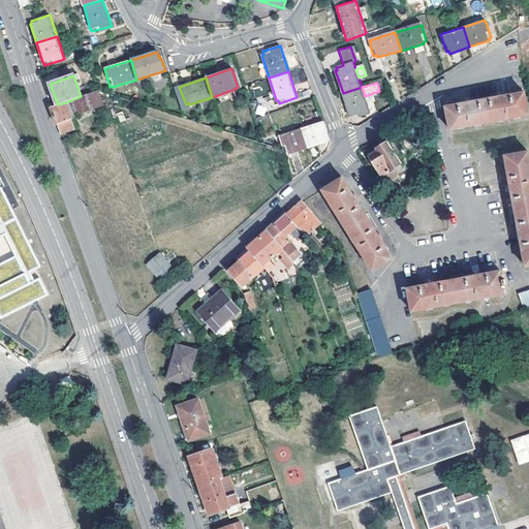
[(371,114),(362,87),(343,93),(350,117),(352,117),(353,119),(371,114)]
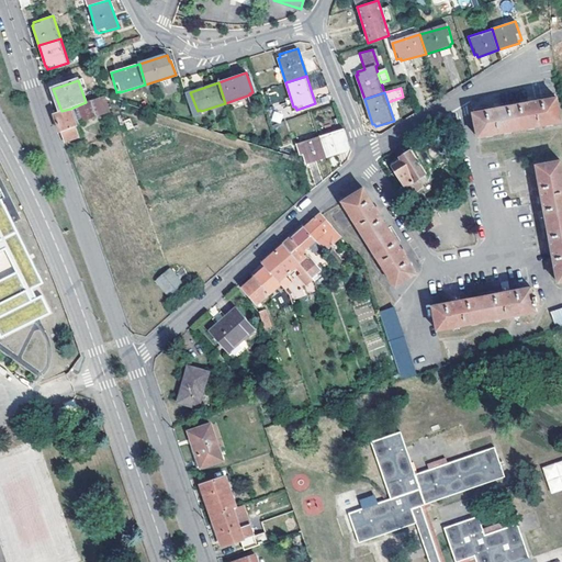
[(86,102),(78,105),(83,121),(110,111),(105,97),(104,97),(103,97),(86,102)]
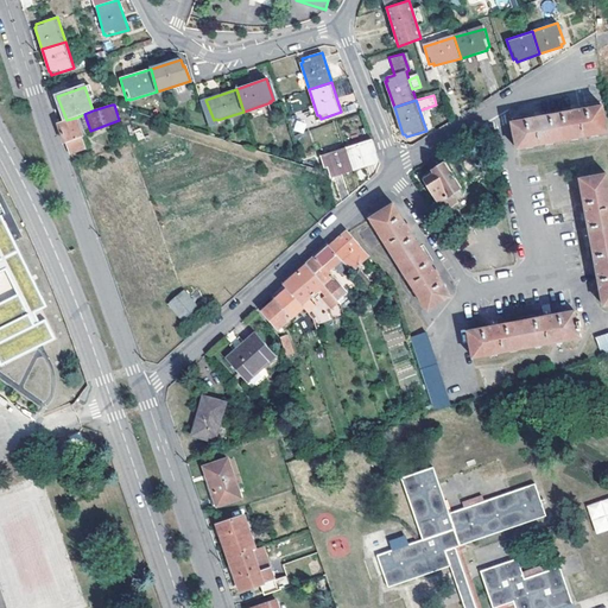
[(539,118),(512,122),(518,149),(607,132),(602,106),(576,111),(539,118)]
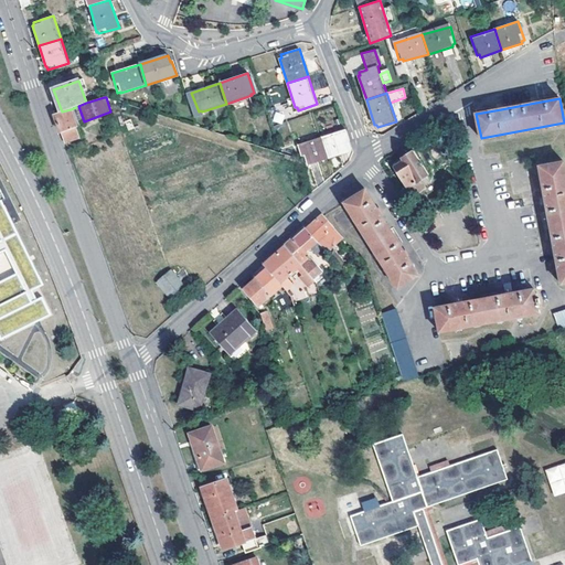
[(62,112),(55,115),(65,144),(80,138),(71,109),(62,112)]
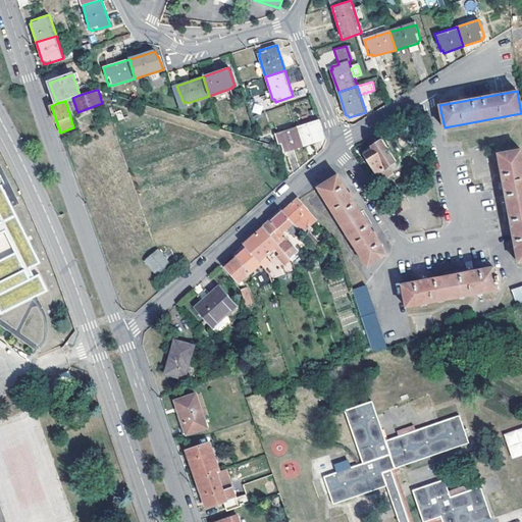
[(252,112),(260,114),(262,106),(254,104),(252,112)]
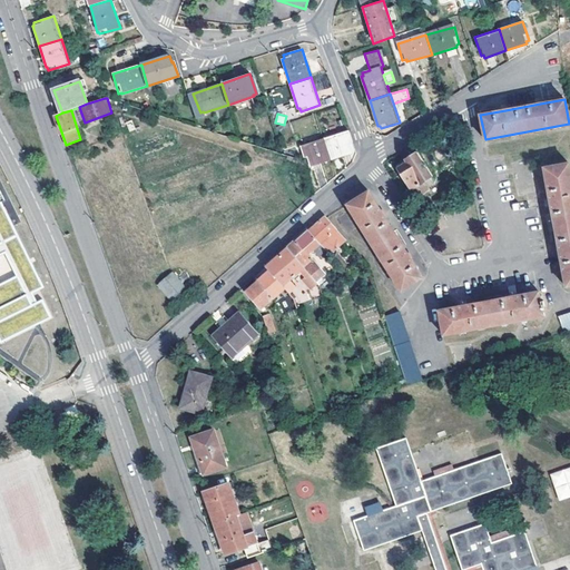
[(353,151),(352,150),(355,149),(349,130),(324,138),(331,158),(353,151)]
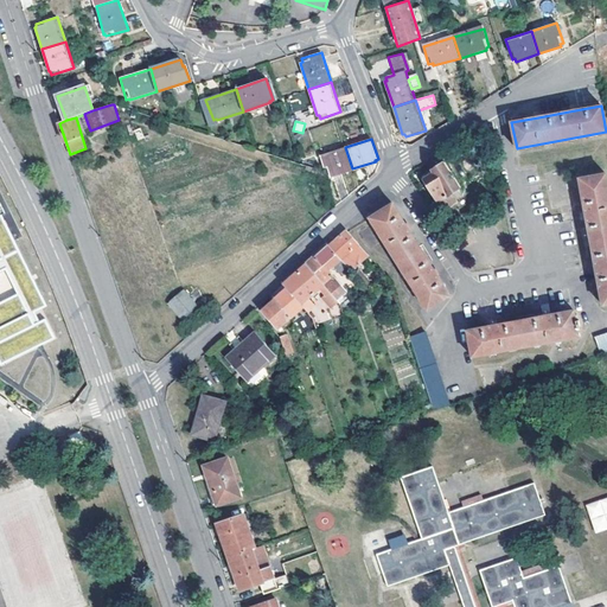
[(352,168),(345,147),(321,155),(327,176),(330,174),(331,176),(352,168)]
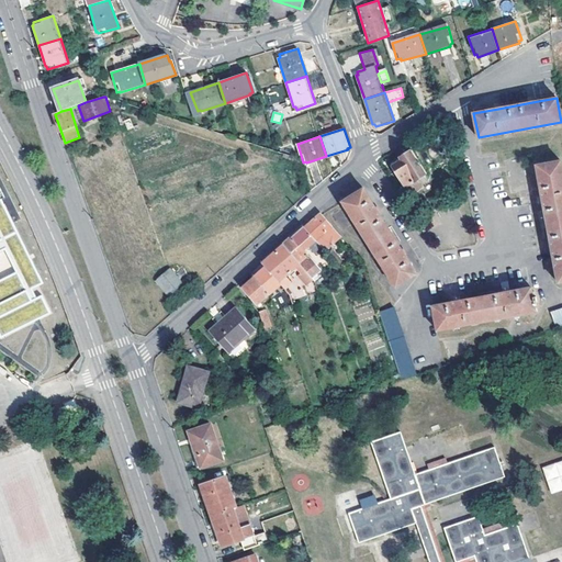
[(412,152),(393,166),(404,186),(413,195),(422,189),(415,180),(426,173),(412,152)]
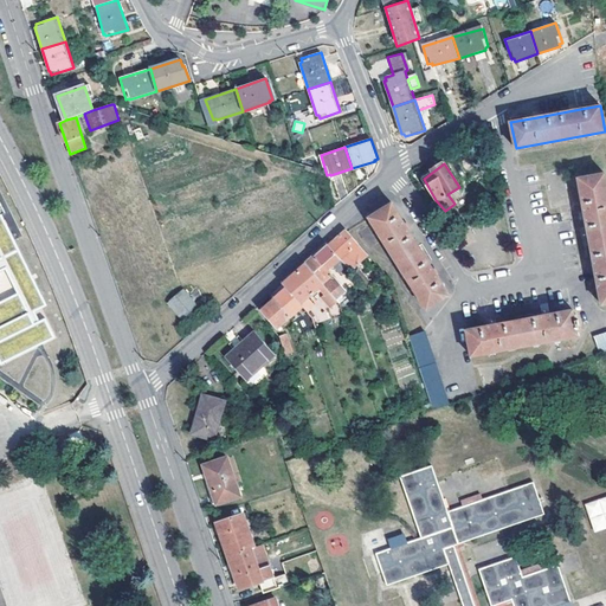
[(605,182),(604,173),(579,179),(586,214),(595,268),(603,304),(605,303),(605,182)]
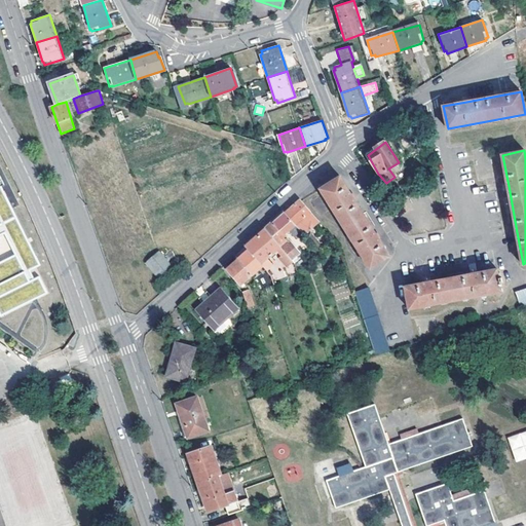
[(340,177),(322,189),(371,268),(390,256),(377,235),(351,195),(340,177)]
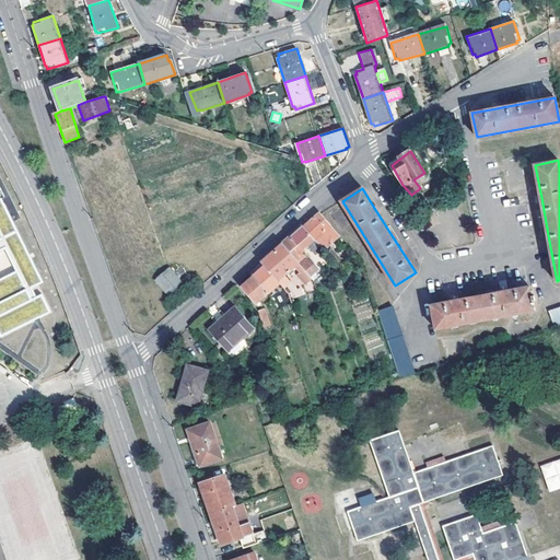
[(0,338),(1,340),(33,324),(31,321),(37,317),(38,321),(50,315),(42,296),(36,300),(32,291),(43,286),(1,201),(4,199),(0,189),(0,338)]
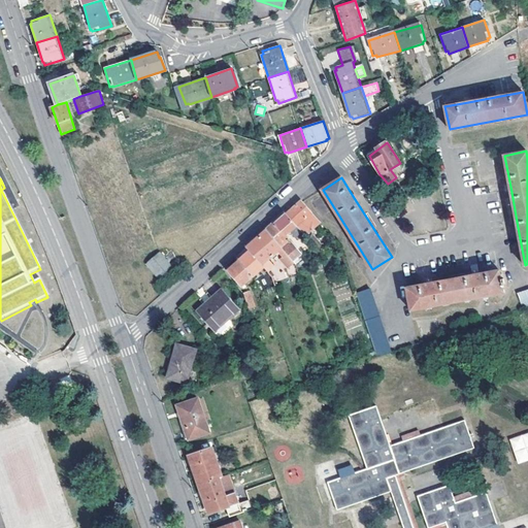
[(321,222),(312,212),(302,201),(289,212),(287,215),(297,226),(302,232),(305,235),(321,222)]
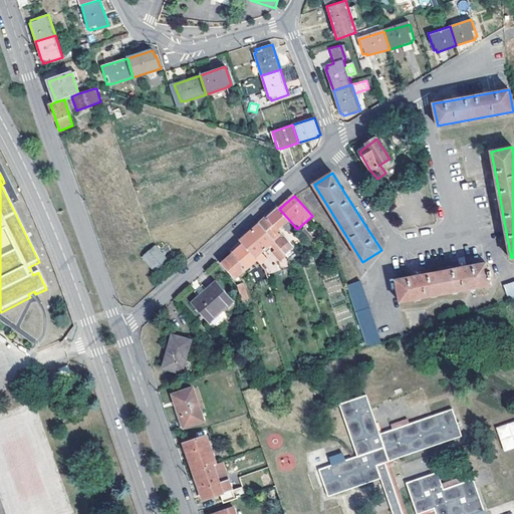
[(269,219),(278,230),(282,227),(287,232),(294,226),(289,220),(279,209),(278,208),(271,214),(269,216),(271,218),(269,219)]
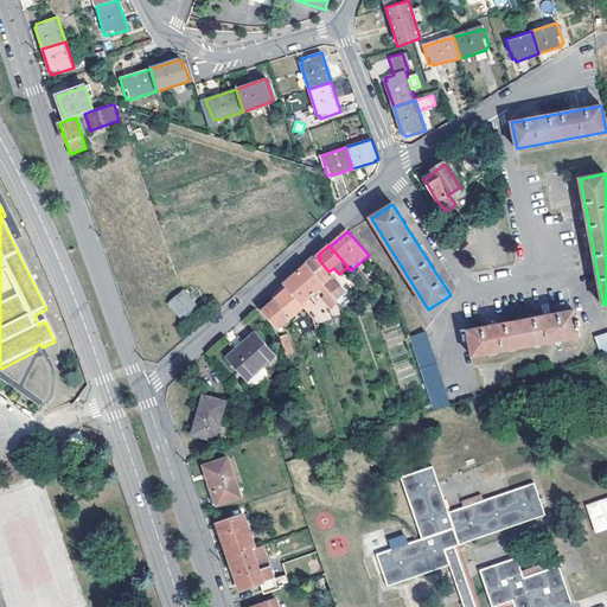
[(315,260),(308,266),(325,286),(339,304),(350,296),(328,272),(318,259),(315,256),(314,257),(315,260)]
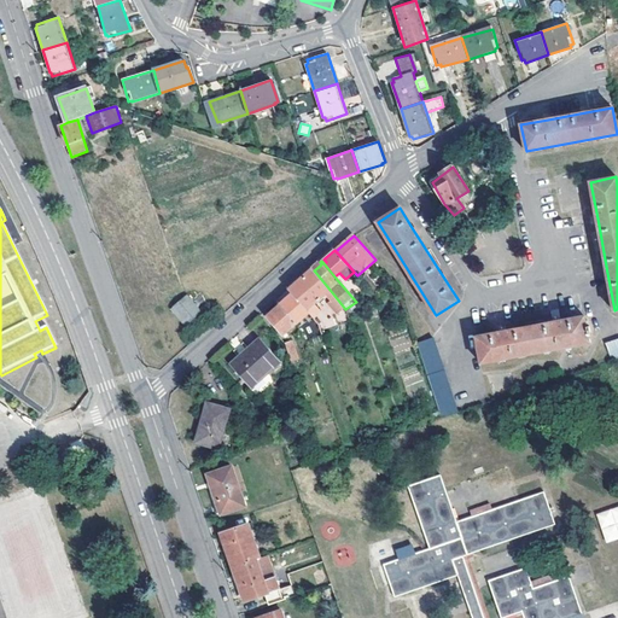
[(308,310),(331,291),(314,270),(313,269),(293,286),(289,291),(293,295),(308,310)]
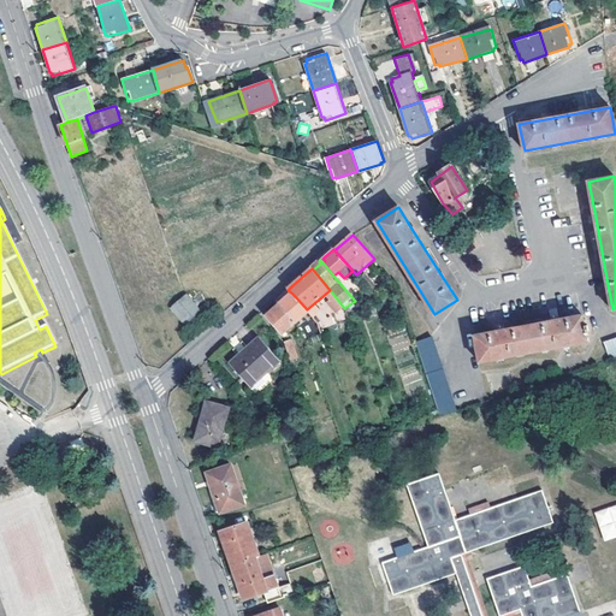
[(292,294),(278,306),(295,324),(308,312),(307,309),(292,294)]
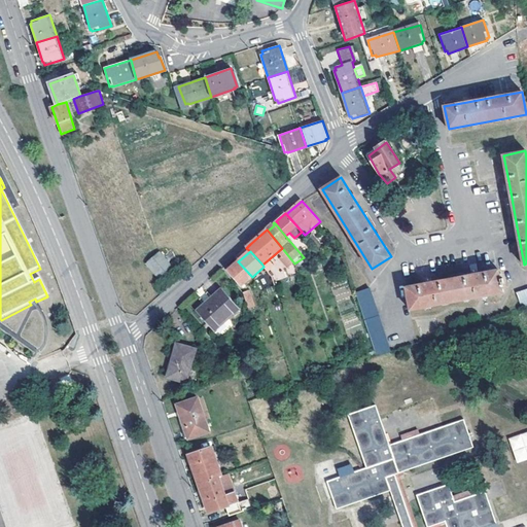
[(159,280),(172,268),(159,253),(145,265),(159,280)]
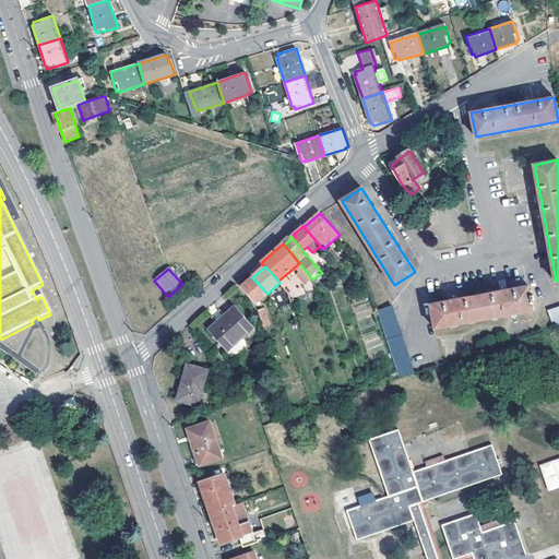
[(256,304),(268,294),(252,277),(241,287),(256,304)]
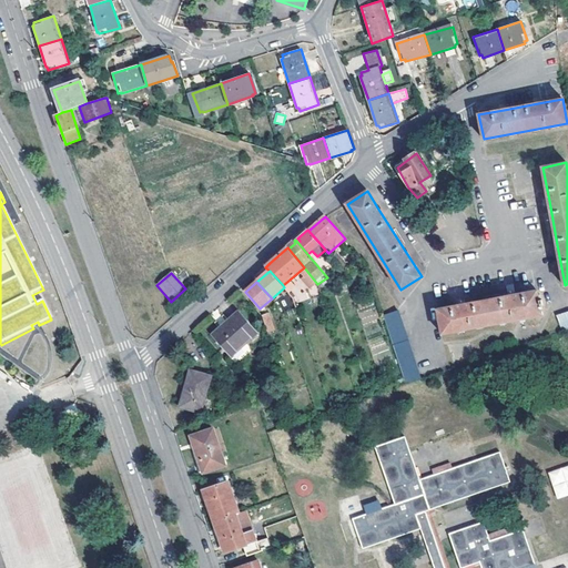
[(463,305),(437,310),(443,334),(541,315),(537,291),(513,295),(463,305)]
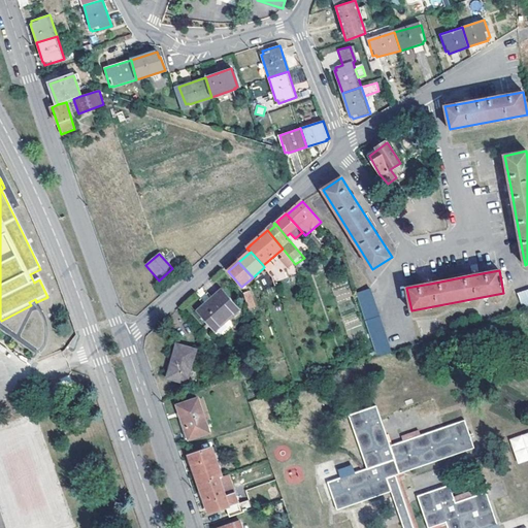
[(225,289),(197,311),(213,331),(240,309),(225,289)]
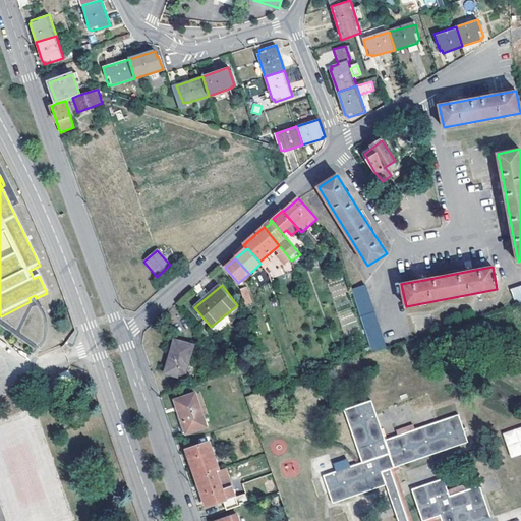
[(365,285),(352,290),(371,352),(386,348),(365,285)]
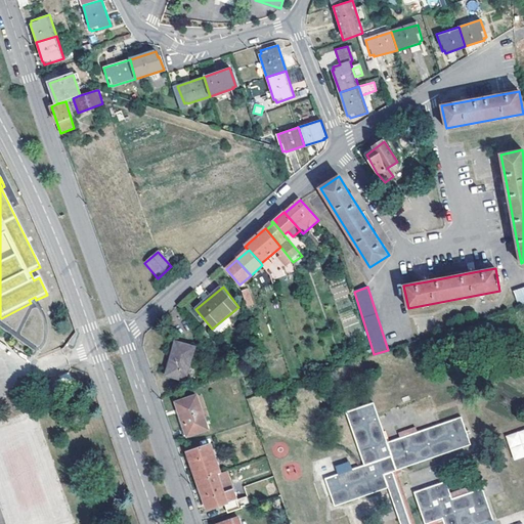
[(523,303),(523,288),(514,291),(519,305),(523,303)]
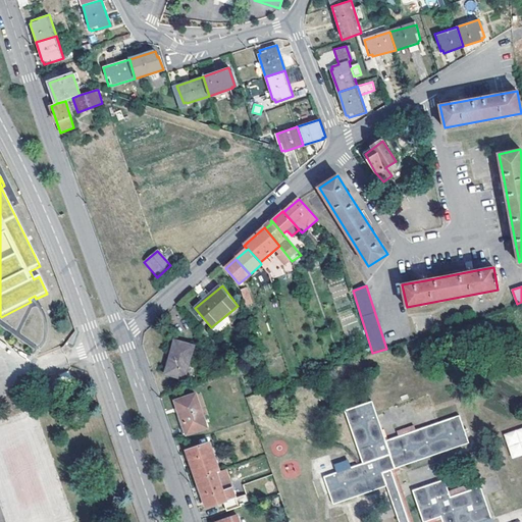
[(247,289),(241,292),(247,308),(253,305),(247,289)]
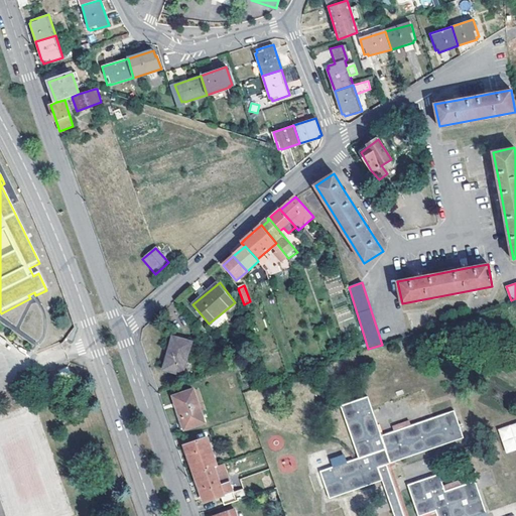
[(190,343),(171,338),(166,357),(167,357),(163,370),(180,375),(190,343)]
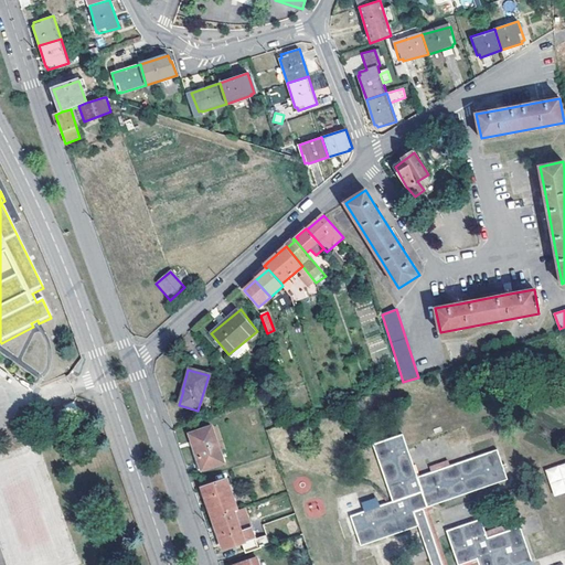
[(74,401),(65,405),(68,412),(77,407),(74,401)]
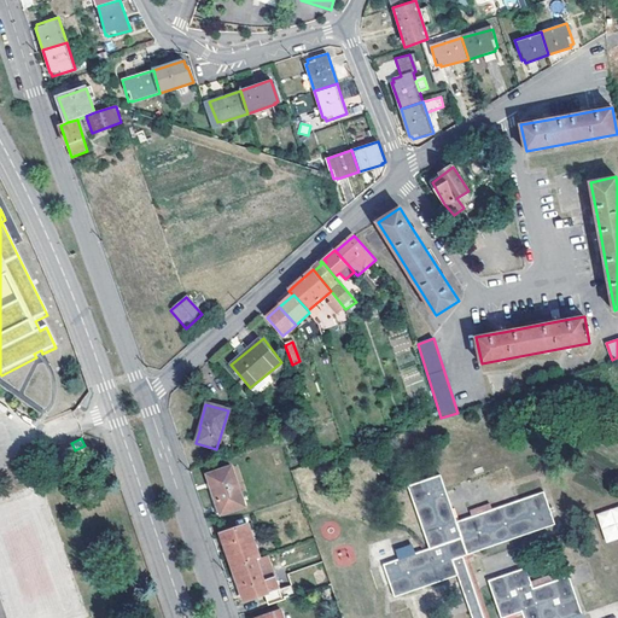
[(232,467),(208,476),(221,514),(245,506),(232,467)]
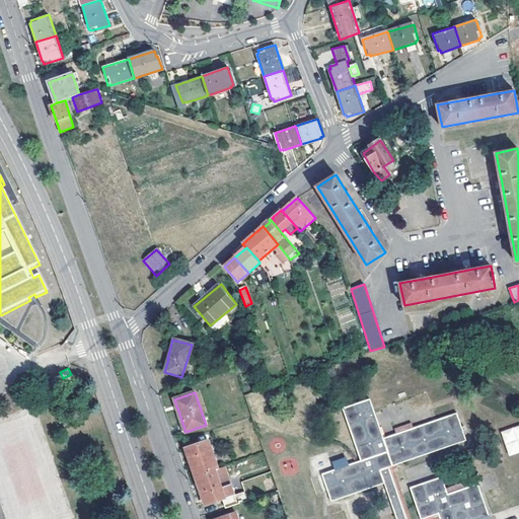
[(385,438),(371,398),(343,409),(361,461),(324,474),(332,502),(385,484),(396,518),(480,518),(488,517),(477,486),(447,496),(441,477),(411,488),(421,518),(438,514),(439,518),(405,518),(389,468),(393,467),(466,442),(457,414),(385,438)]
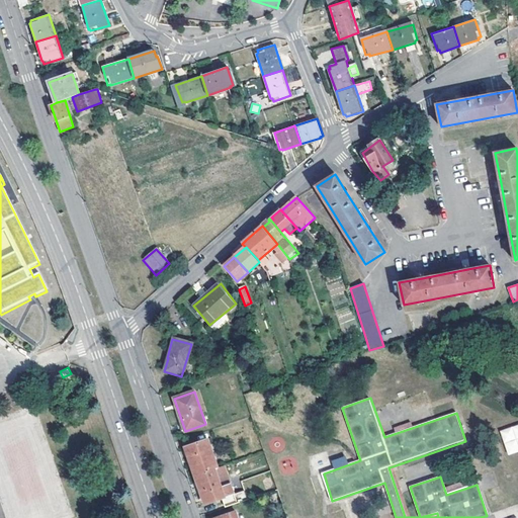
[(517,424),(500,429),(506,454),(517,451),(517,424)]
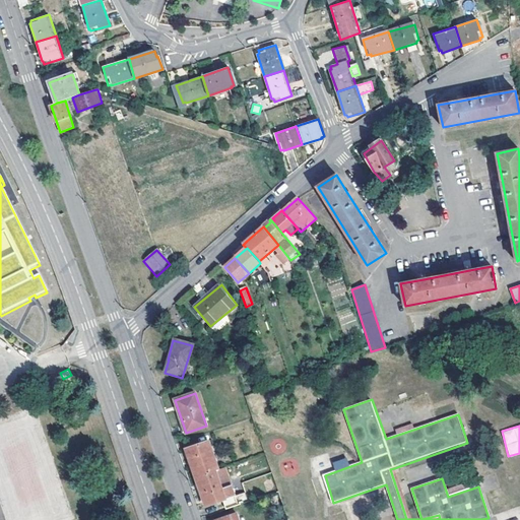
[(209,441),(186,449),(197,477),(216,471),(219,469),(209,441)]
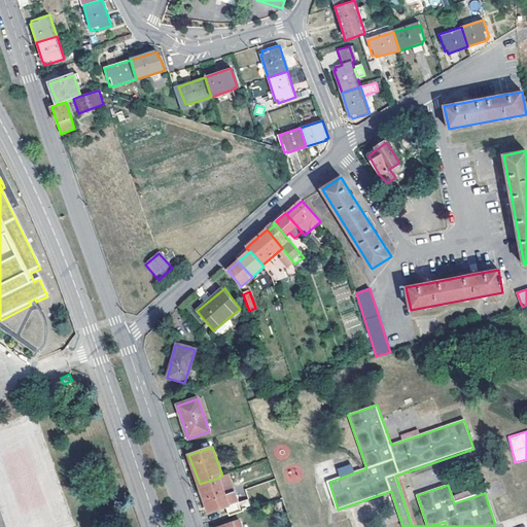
[(412,526),(446,526),(445,522),(427,526),(416,526),(399,475),(395,476),(412,526)]
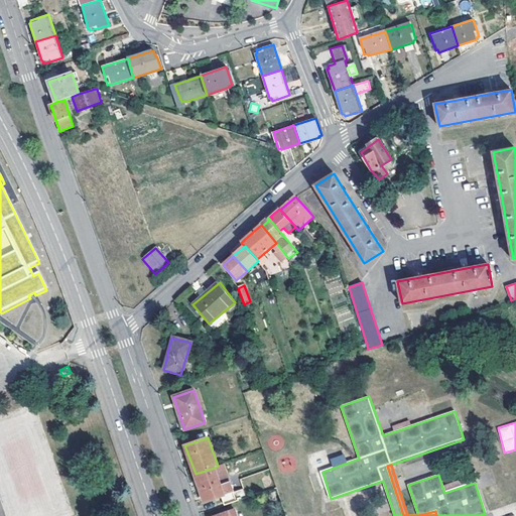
[(215,468),(196,474),(206,502),(234,492),(230,481),(221,485),(215,468)]
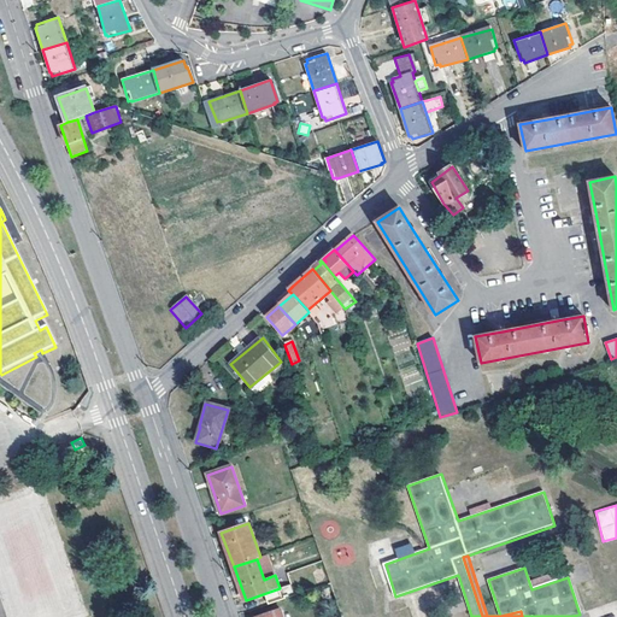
All buildings are outlined.
